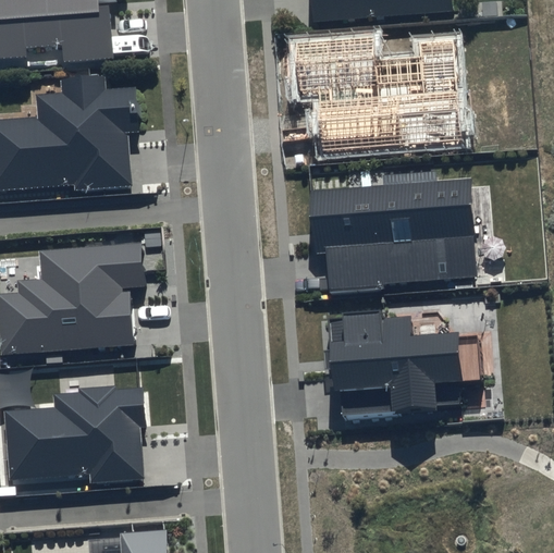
[(0,58),(26,56),(25,48),(64,46),(65,61),(112,58),(108,1),(117,1),(117,0),(0,0),(0,58)]
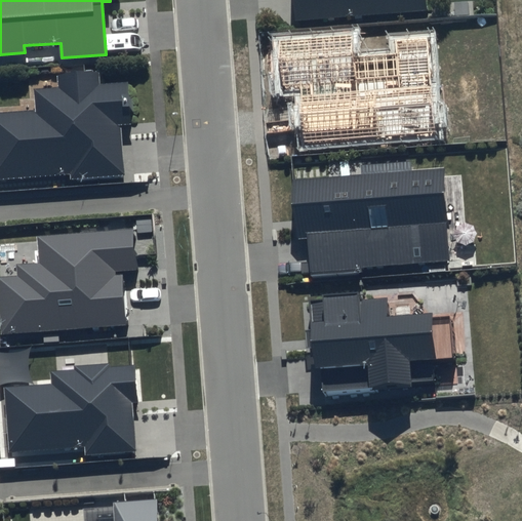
[(294,0),(296,18),(426,8),(425,0),(294,0)]
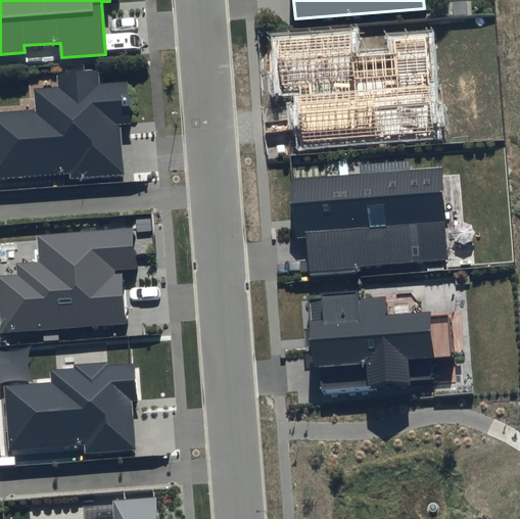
[(346,32),(276,37),(279,88),(296,87),(299,139),(430,130),(423,30),(386,33),(387,49),(347,52),(346,32)]
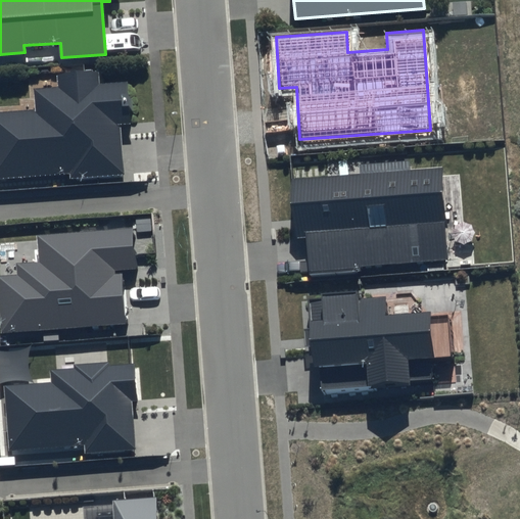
[(99,72),(55,75),(56,87),(34,89),(35,109),(0,111),(0,176),(69,172),(71,178),(124,174),(121,125),(131,125),(128,82),(100,83),(99,72)]
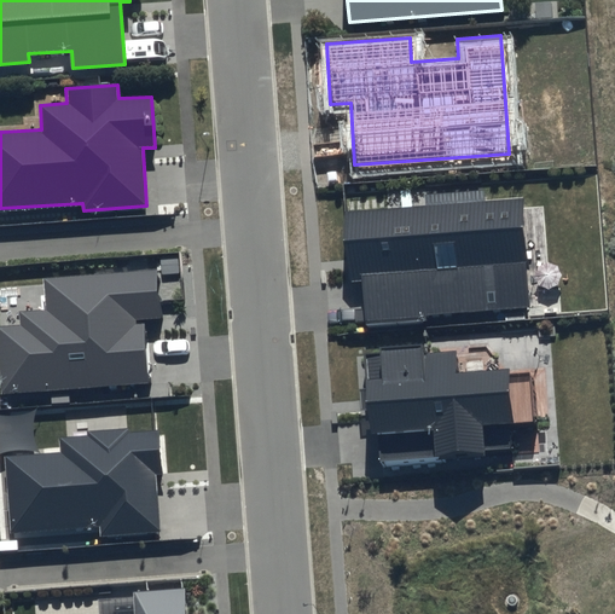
[(483,190),(422,193),(423,204),(344,210),(349,282),(363,281),(365,324),(422,320),(422,317),(533,310),(524,196),(485,200),(483,190)]
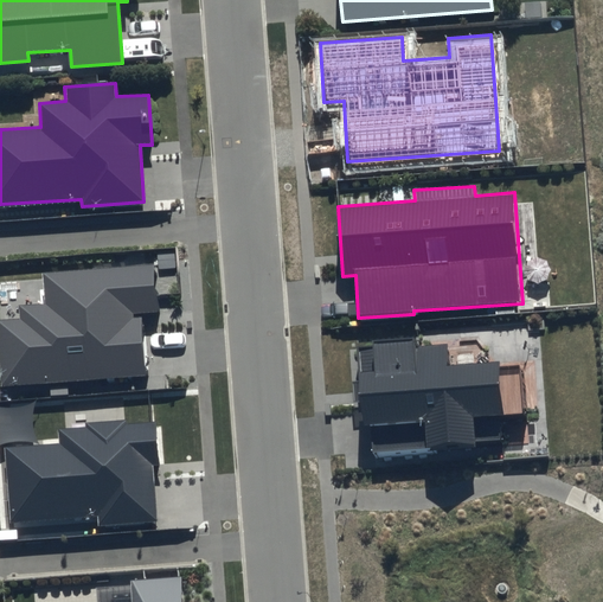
[(152,264),(42,273),(44,302),(18,305),(19,319),(0,320),(0,370),(1,385),(145,375),(140,314),(156,313),(152,264)]
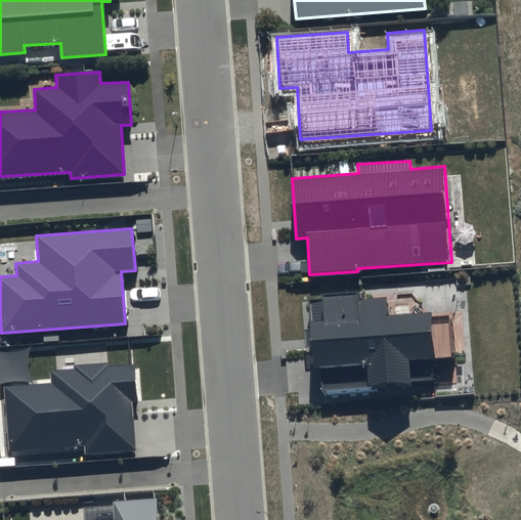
[(387,297),(310,303),(312,331),(304,332),(306,349),(315,348),(317,373),(321,373),(322,392),(370,388),(371,394),(415,391),(413,366),(438,364),(434,317),(389,321),(387,297)]
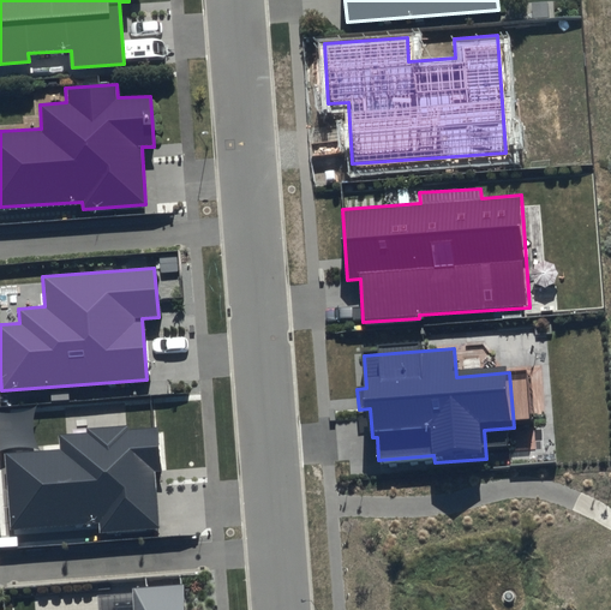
[(58,448),(4,453),(10,528),(100,521),(101,532),(157,527),(154,471),(161,470),(157,428),(127,430),(127,424),(87,428),(87,432),(57,434),(58,448)]
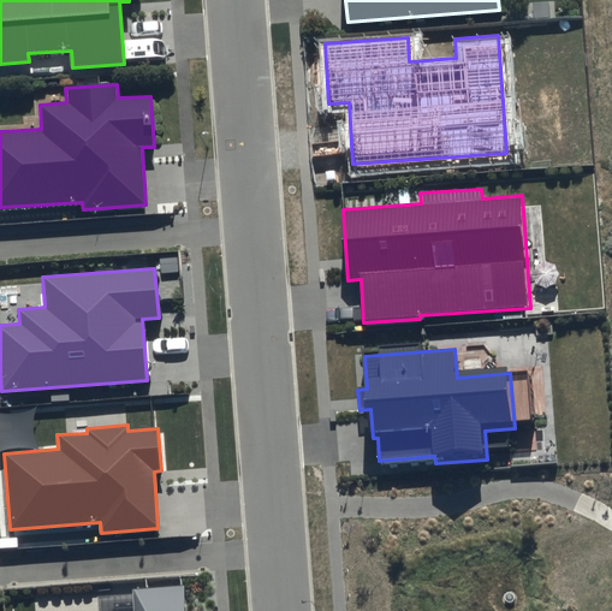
[(130,610),(186,610),(185,583),(129,587),(130,610)]
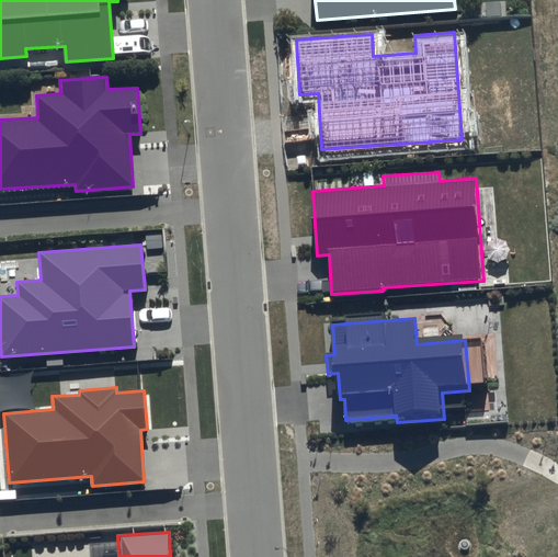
All buildings are outlined.
